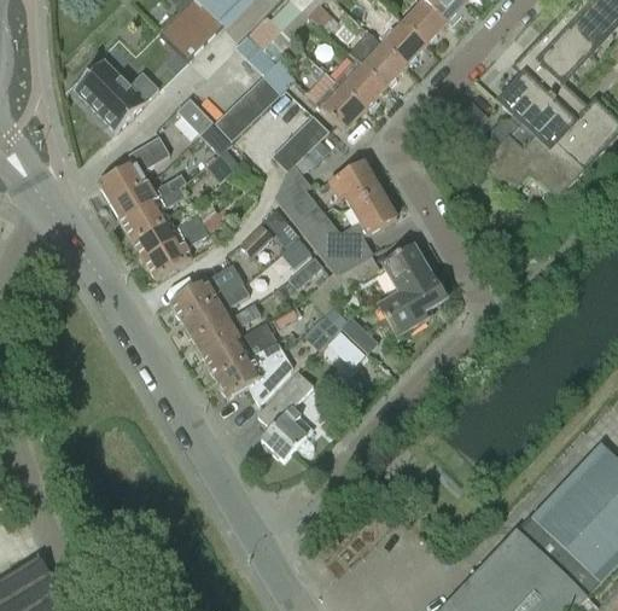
[(191,0),(162,29),(190,56),(222,23),(226,27),(254,0),(191,0)]
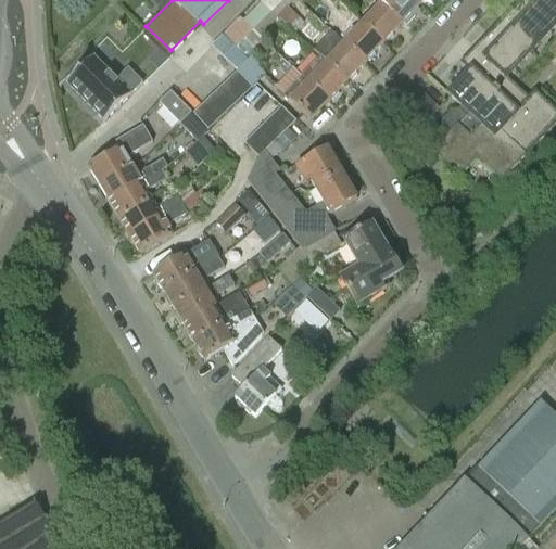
[(163,0),(158,5),(161,10),(169,0),(163,0)]
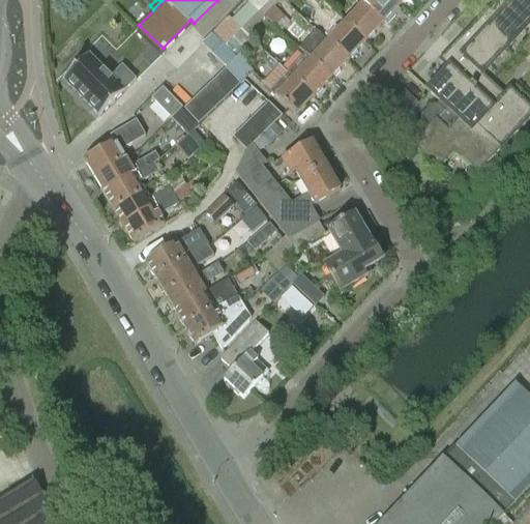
[(233,8),(229,12),(247,30),(265,11),(266,11),(255,0),(246,0),(236,10),(233,8)]
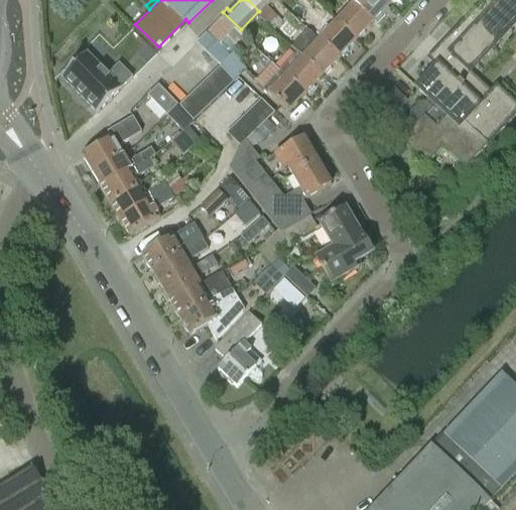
[(248,0),(259,11),(258,11),(268,21),(280,9),(271,0),(248,0)]
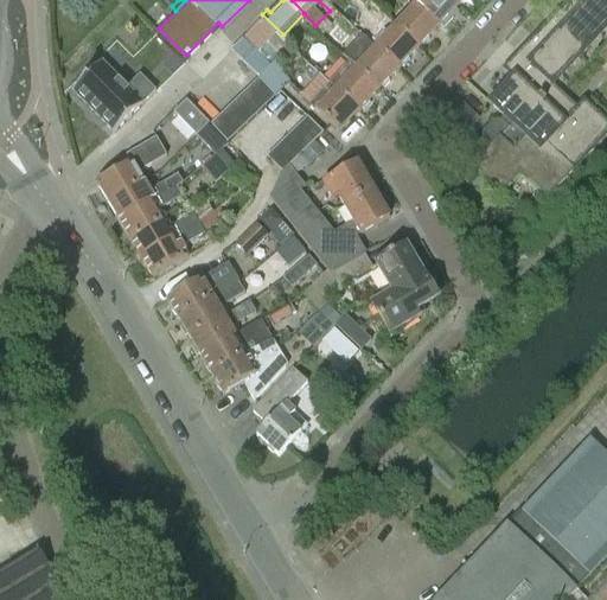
[(417,0),(416,0),(397,20),(421,43),(440,21),(417,0)]
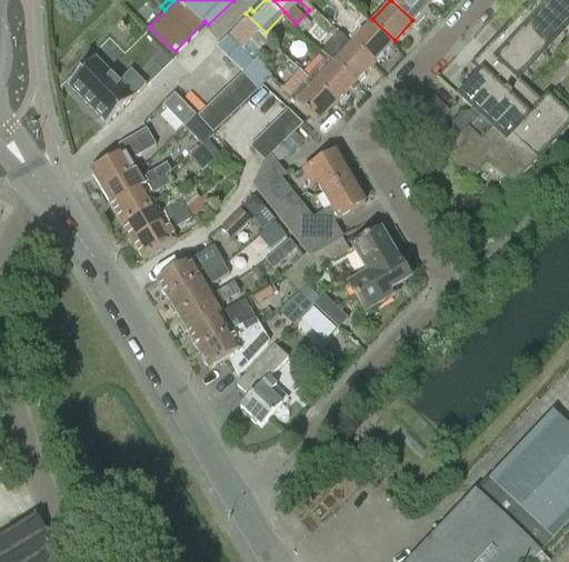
[(390,0),(391,0),(412,20),(413,19),(417,22),(426,12),(422,9),(430,0),(390,0)]
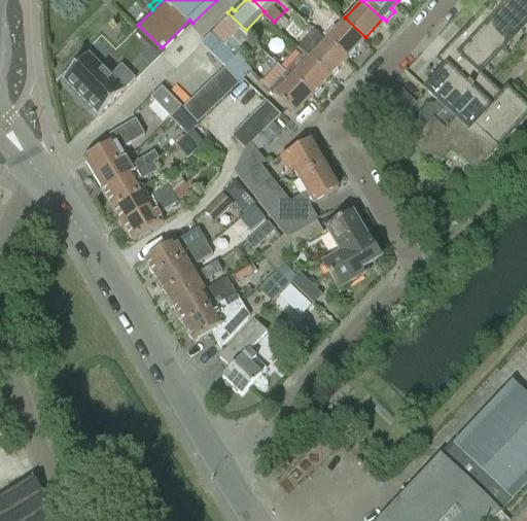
[(497,143),(526,110),(526,102),(506,83),(501,90),(481,69),(526,20),(526,0),(490,0),(438,56),(446,63),(425,85),(438,99),(467,126),(472,120),(497,143)]
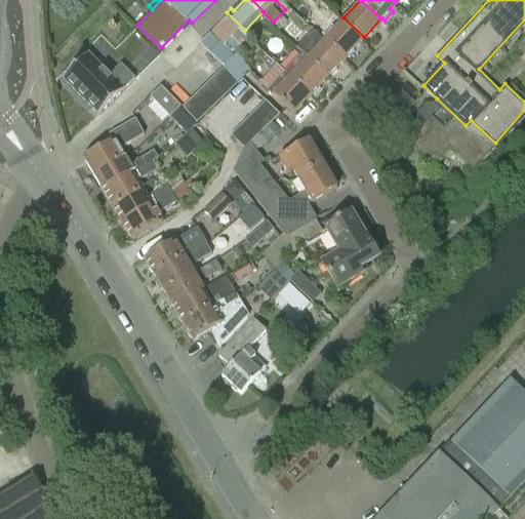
[(251,36),(245,30),(227,12),(200,40),(225,64),(239,79),(251,66),(239,48),(251,36)]
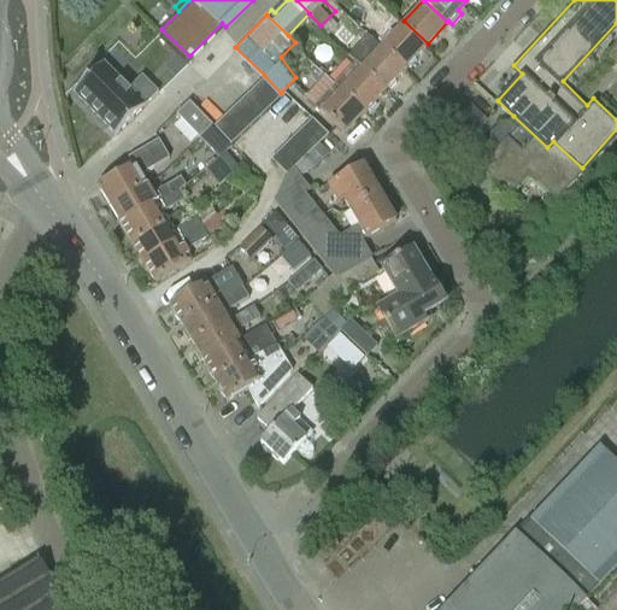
[(428,44),(404,21),(383,42),(407,65),(428,44)]
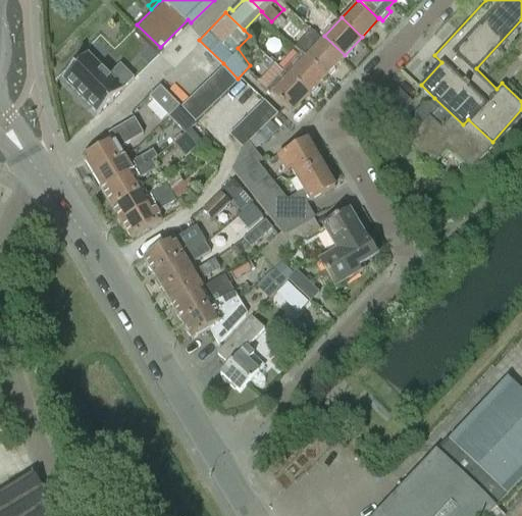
[(345,55),(324,36),(323,37),(311,26),(295,44),(301,49),(327,73),(345,55)]
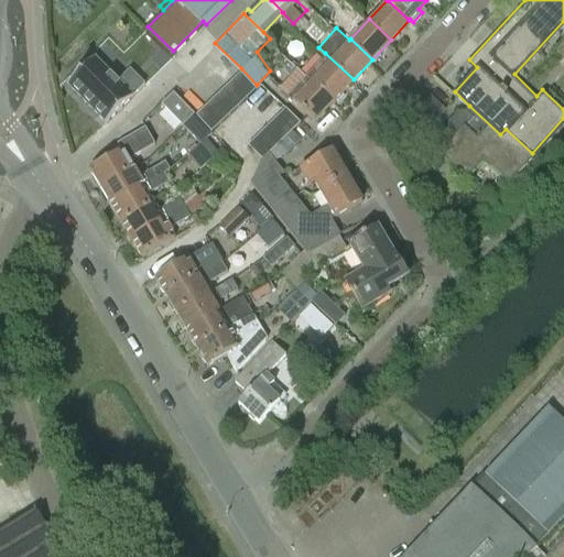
[(325,53),(306,73),(335,99),(354,79),(325,53)]
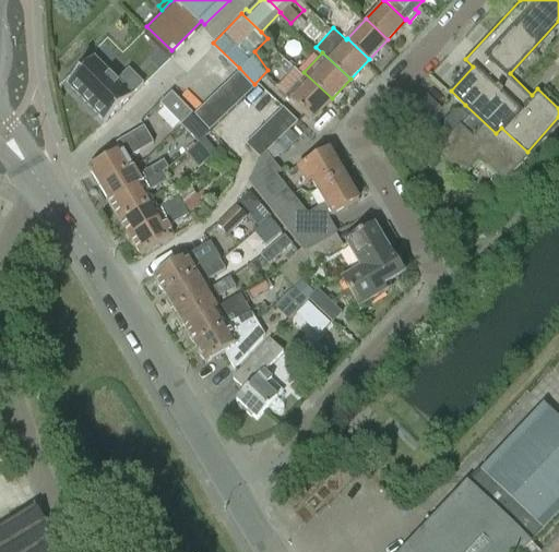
[(104,118),(130,92),(142,80),(128,64),(115,78),(92,54),(66,80),(104,118)]
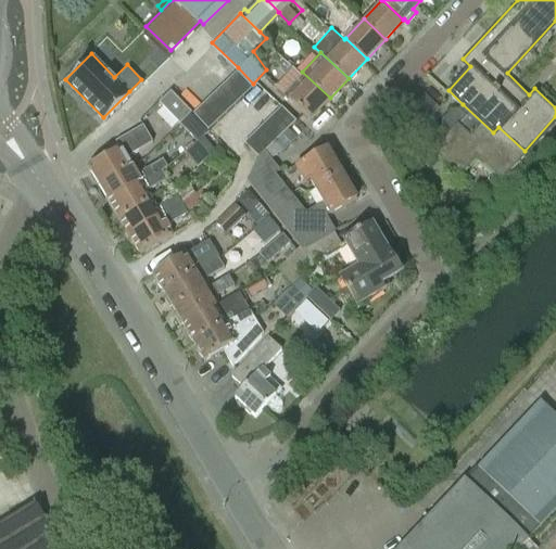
[(330,98),(302,72),(293,64),(275,84),(290,98),(291,97),(313,116),(330,98)]
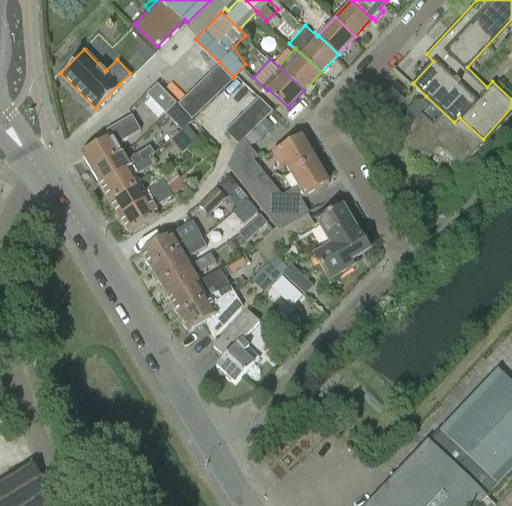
[(219,62),(178,102),(192,116),(233,77),(219,62)]
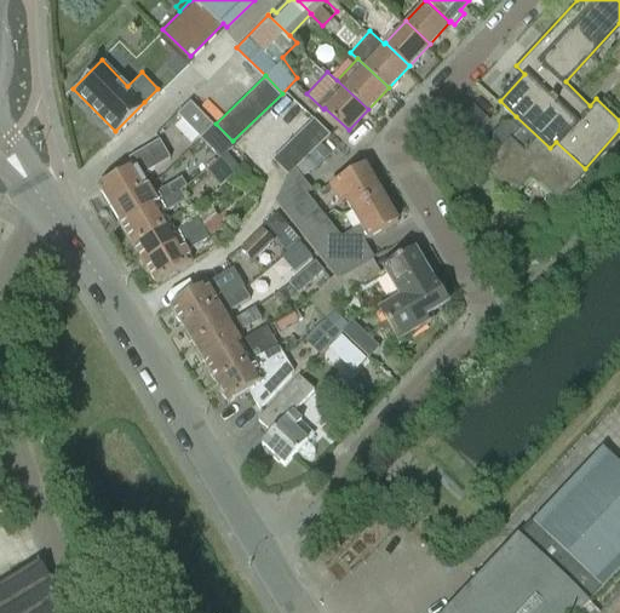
[(204,133),(214,121),(190,97),(177,110),(201,135),(202,132),(204,133)]
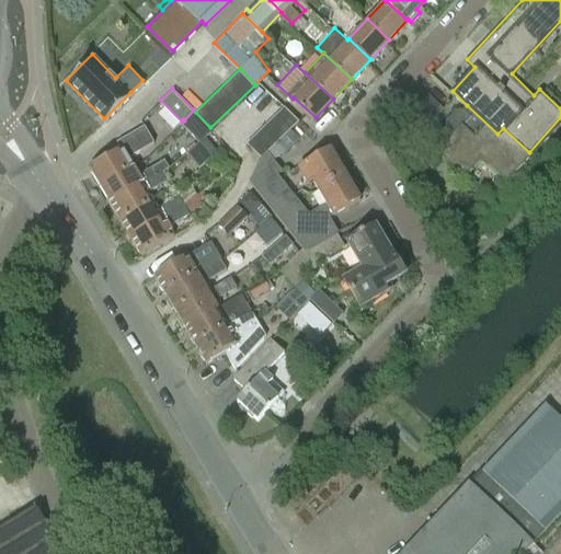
[(262,154),(292,126),(299,119),(285,104),(248,139),(262,154)]
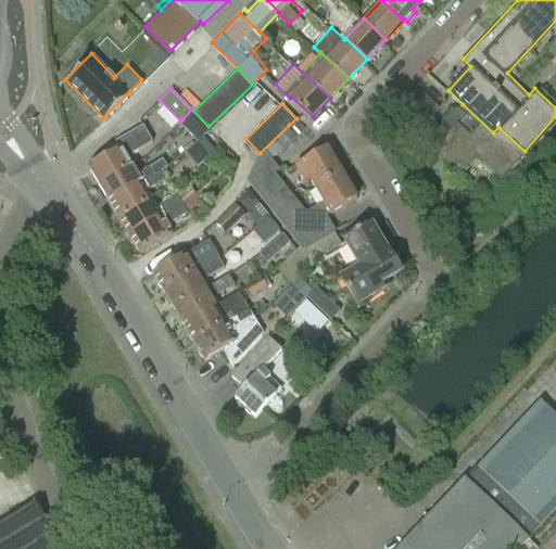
[(417,103),(407,113),(419,124),(429,114),(417,103)]
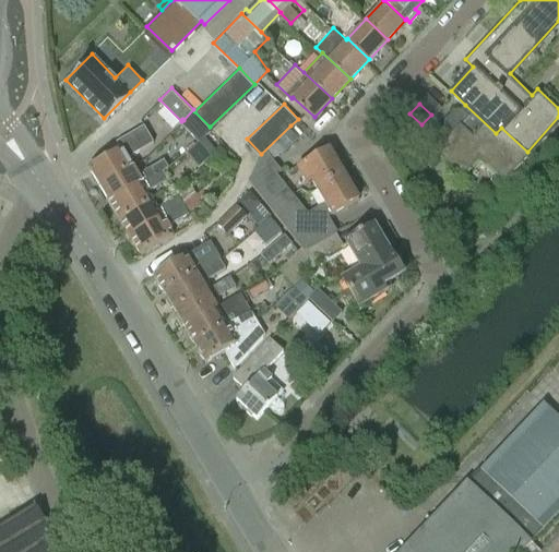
[(465,105),(463,107),(454,107),(443,118),(444,127),(451,132),(436,147),(462,172),(479,154),(503,177),(527,152),(501,128),(496,133),(465,105)]
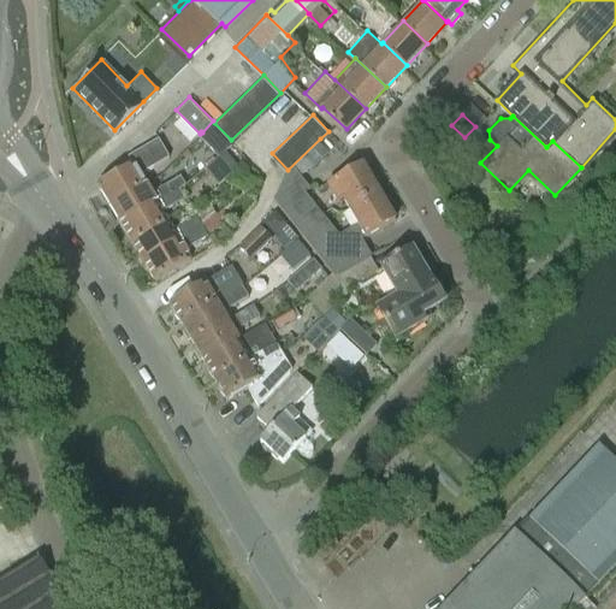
[(213,120),(202,132),(214,146),(206,154),(211,160),(225,148),(232,141),(231,140),(214,123),(213,120)]
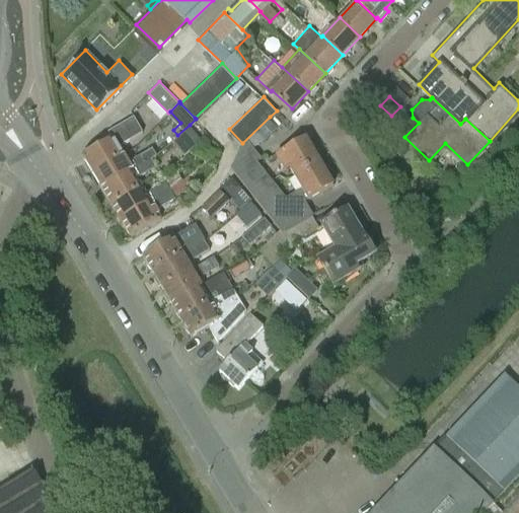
[(93,170),(123,152),(118,143),(137,132),(143,129),(134,115),(107,129),(113,136),(83,153),(93,170)]
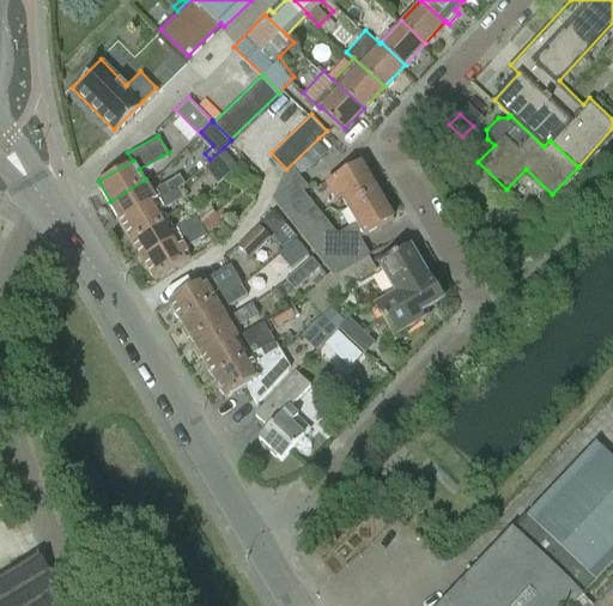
[(319,138),(286,169),(273,194),(303,232),(326,214),(303,187),(308,183),(299,171),(308,165),(314,162),(328,149),(319,138)]
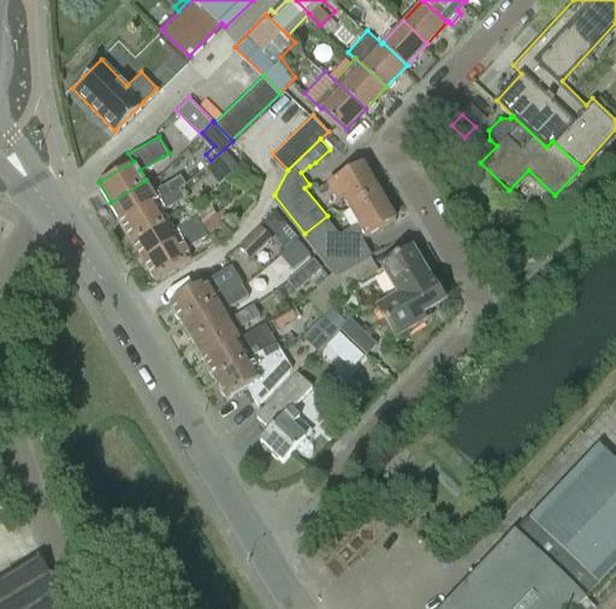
[(225,148),(211,160),(209,161),(223,177),(238,165),(225,148)]
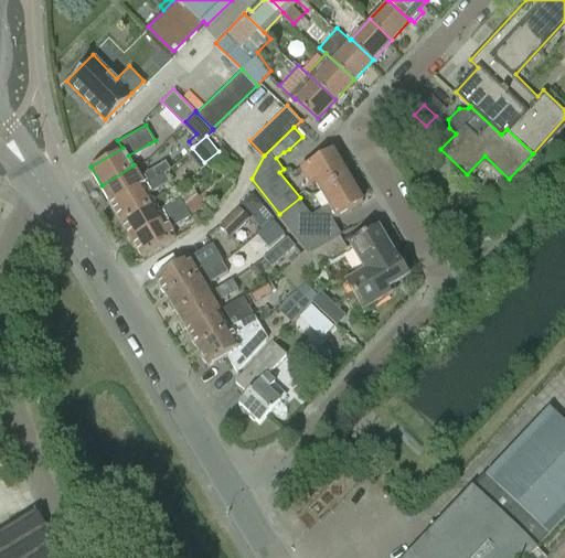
[(321,189),(349,173),(334,148),(301,167),(310,181),(316,179),(321,189)]
